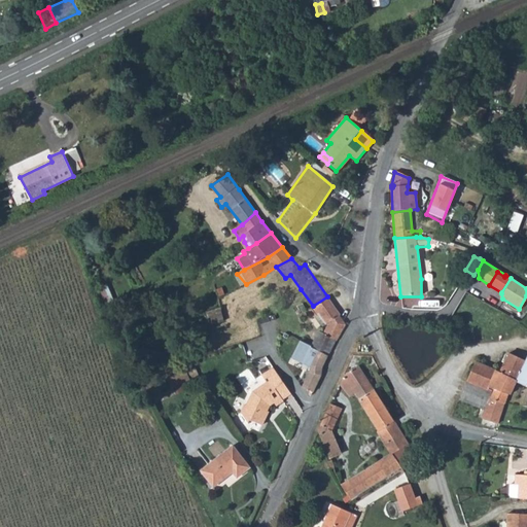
[(107,283),(99,286),(105,300),(112,296),(107,283)]
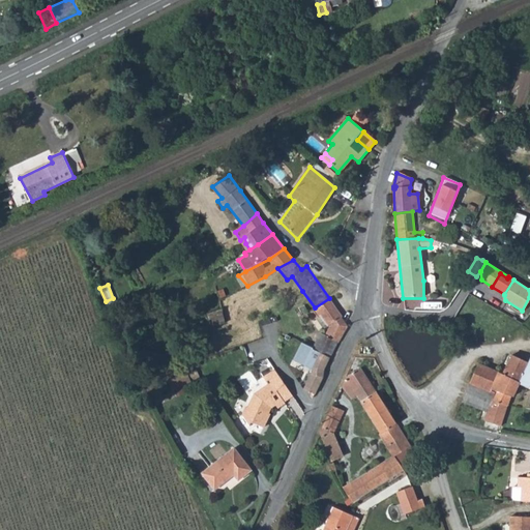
[(315,307),(310,312),(314,317),(315,316),(321,324),(331,325),(342,317),(329,298),(315,307)]
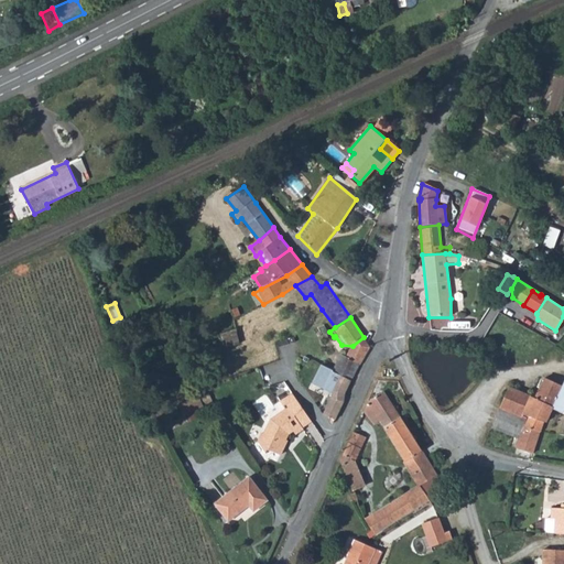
[(235,331),(220,335),(224,348),(239,344),(235,331)]
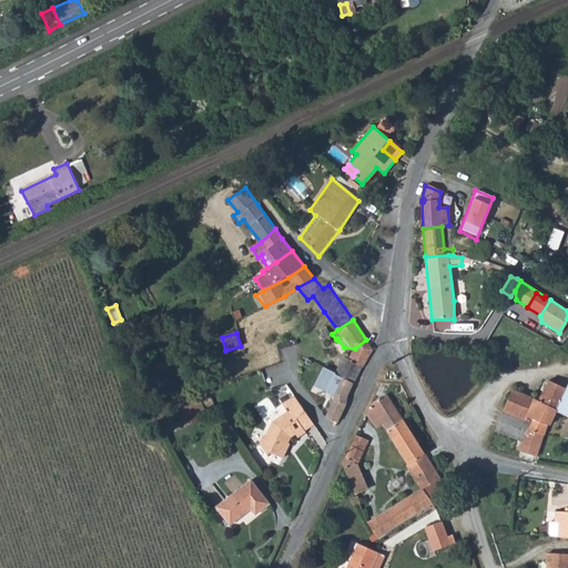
[(355,348),(348,359),(363,367),(372,352),(373,350),(366,340),(355,348)]
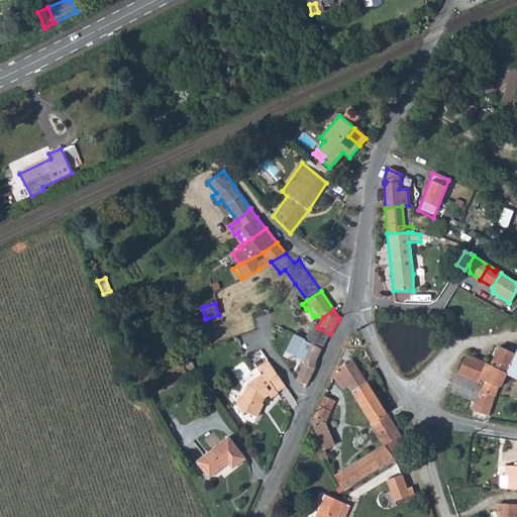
[(307,339),(323,347),(330,334),(317,327),(314,325),(307,339)]
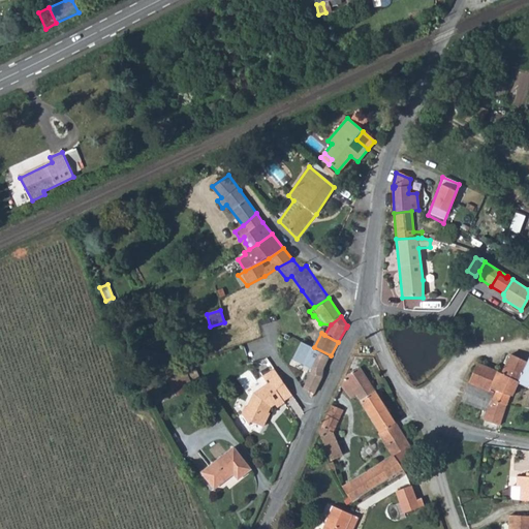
[(314,347),(305,342),(297,358),(313,366),(312,371),(304,389),(314,394),(321,378),(324,369),(331,355),(314,347)]
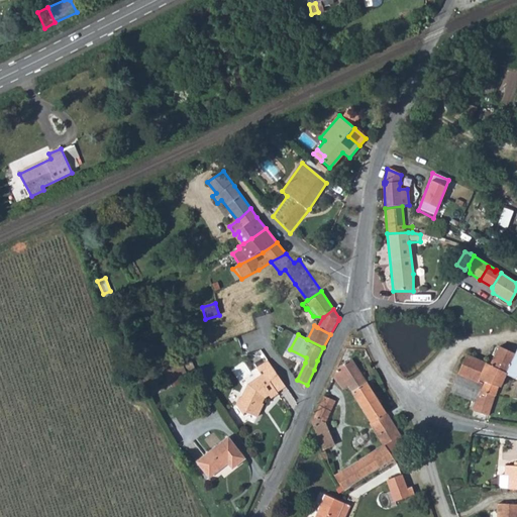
[(466,356),(449,393),(476,403),(480,392),(494,396),(498,387),(500,388),(505,376),(516,382),(516,380),(516,351),(515,355),(501,346),(493,360),(490,367),(466,356)]
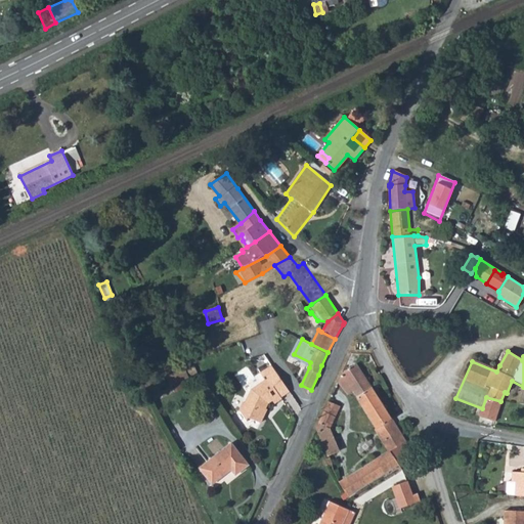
[(342,370),(337,381),(346,393),(352,391),(376,428),(374,430),(387,450),(339,479),(347,496),(399,466),(397,463),(390,450),(405,442),(391,419),(355,364),(342,370)]
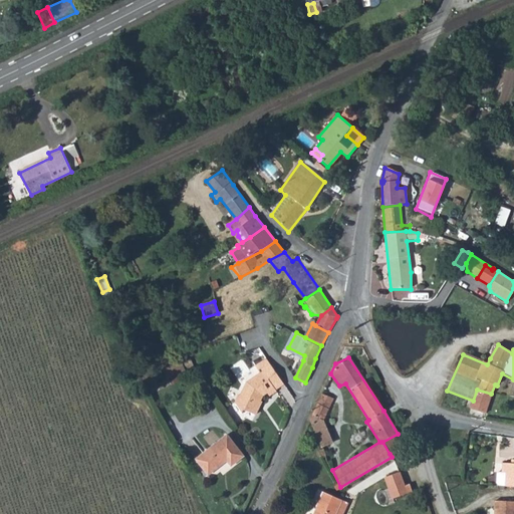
[(239,397),(236,404),(243,414),(246,413),(257,417),(261,407),(259,406),(264,395),(267,394),(269,397),(276,392),(275,391),(284,384),(277,374),(267,358),(253,367),(258,374),(248,381),(241,397),(239,397)]
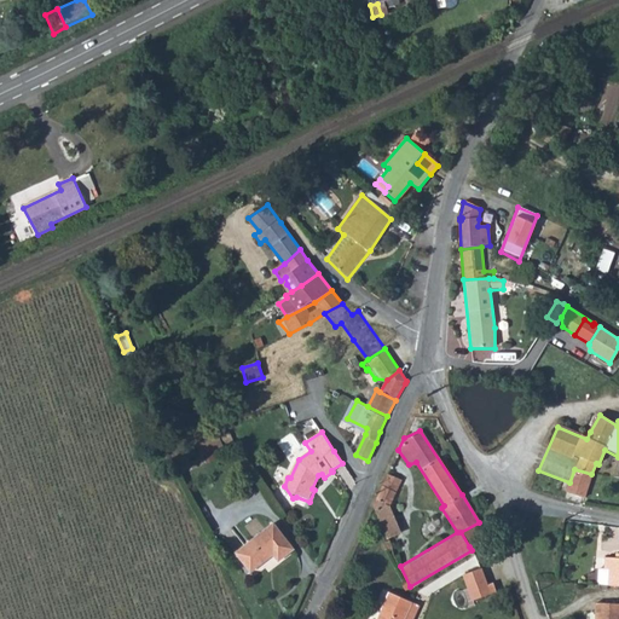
[(570,482),(566,492),(582,498),(591,474),(574,469),(570,482)]
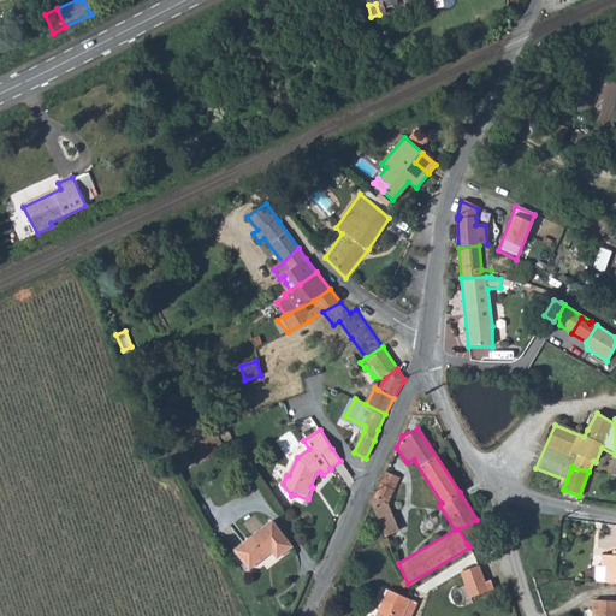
[(385,471),(371,505),(381,499),(384,502),(385,501),(398,477),(385,471)]
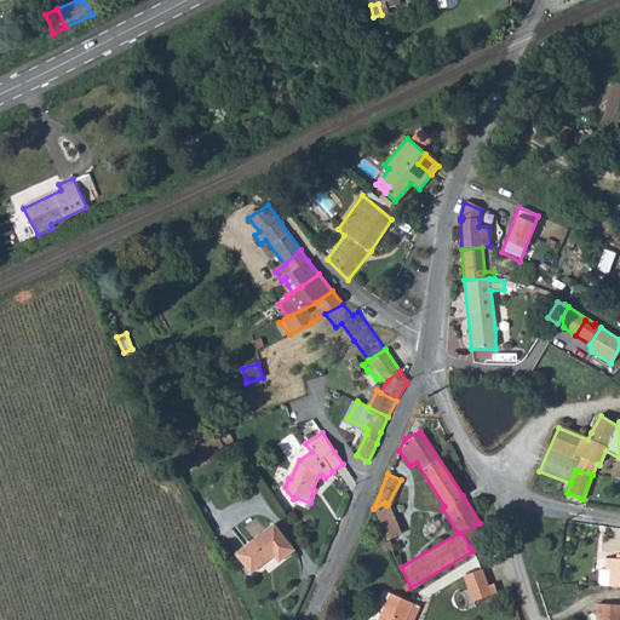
[(619,478),(608,477),(608,488),(619,489),(619,478)]
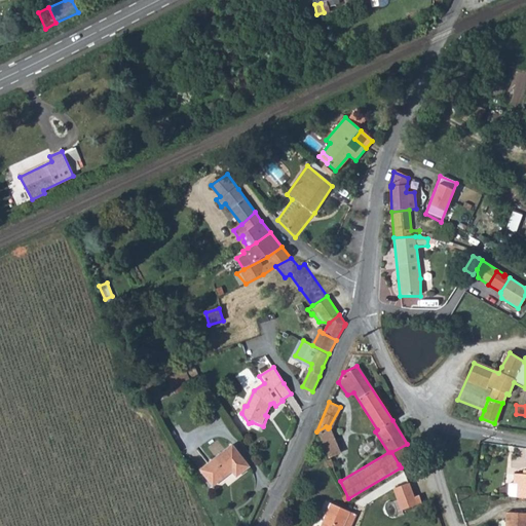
[(326,426),(316,431),(328,454),(338,449),(328,428),(326,426)]
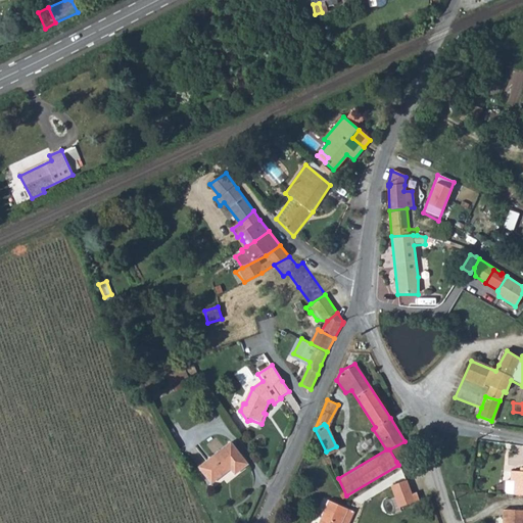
[(232,440),(195,469),(207,484),(230,467),(235,473),(248,462),(232,440)]
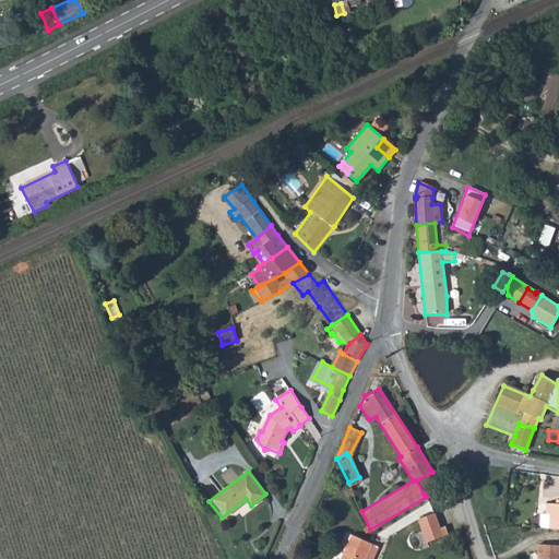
[(424,494),(437,485),(432,472),(416,480),(424,494)]
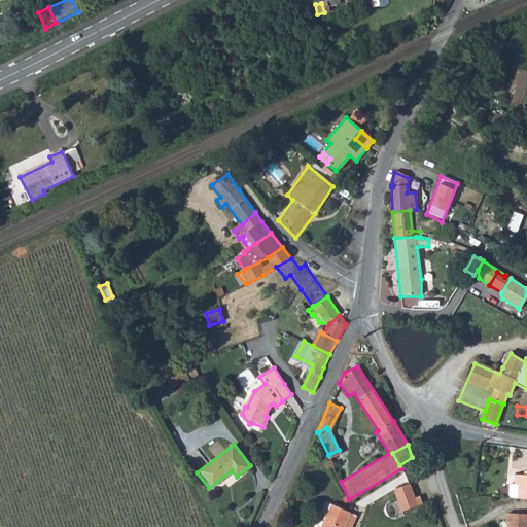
[(331,458),(330,458),(324,462),(328,468),(336,464),(331,458)]
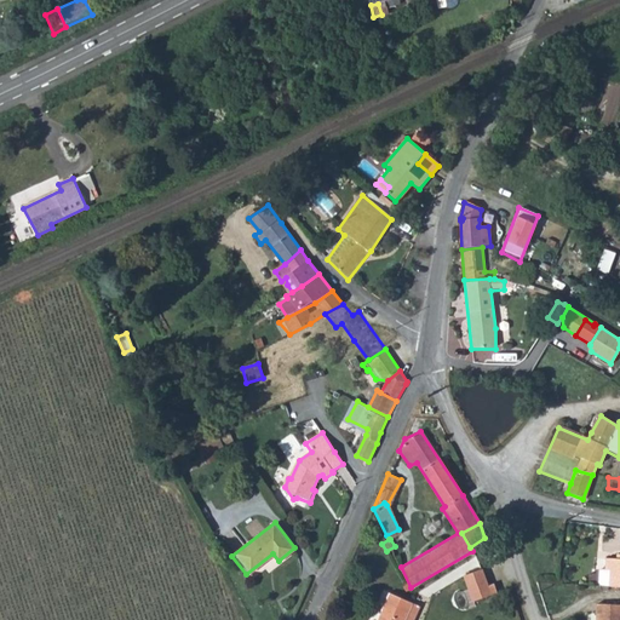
[(593,585),(603,586),(619,586),(619,552),(613,552),(612,557),(600,556),(598,569),(593,569),(593,585)]
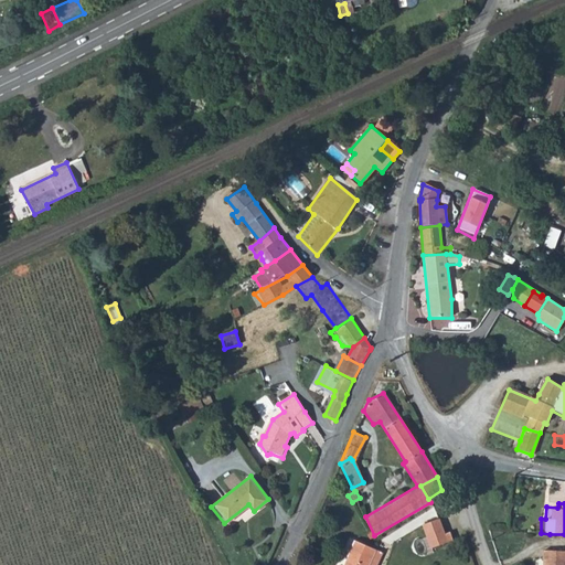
[(437,518),(423,523),(430,545),(451,537),(449,531),(444,533),(437,518)]
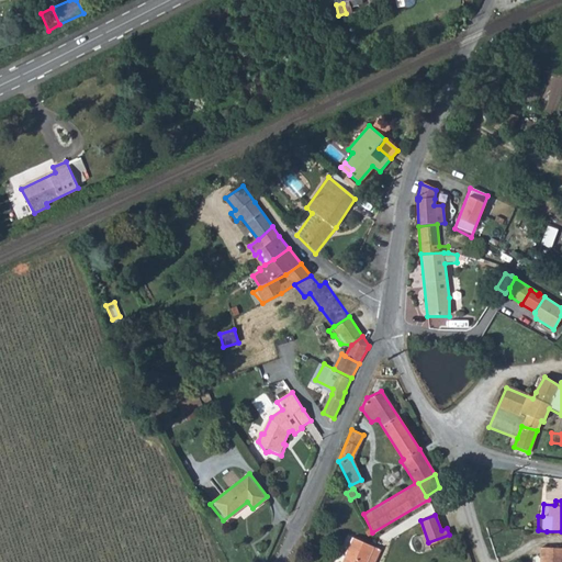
[(364,561),(372,547),(351,537),(338,561),(364,561)]
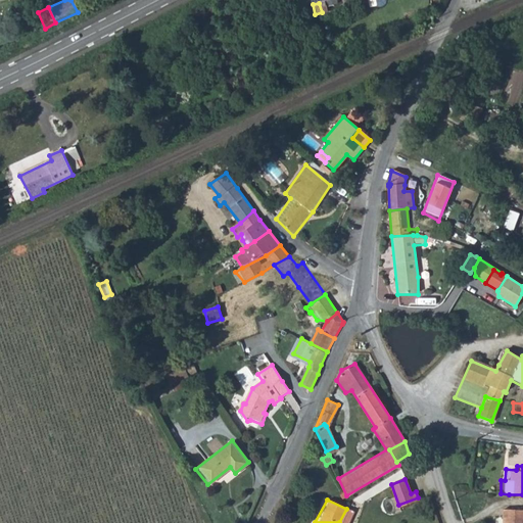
[(346,509),(339,522),(347,522),(353,511),(346,509)]
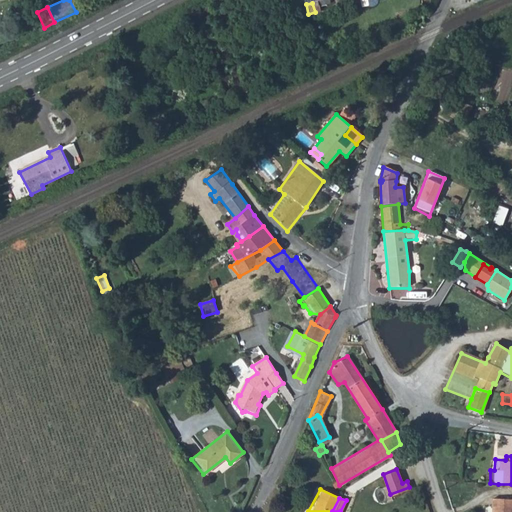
[(494,511),(511,511),(511,499),(491,498),(491,506),(495,506),(494,511)]
